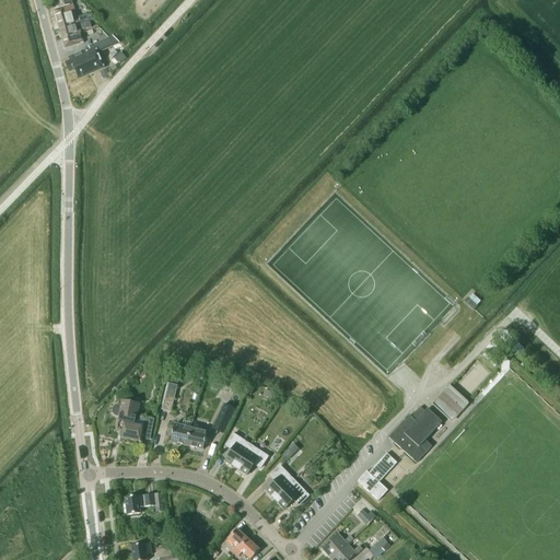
[(54,11),(57,21),(76,15),(70,0),(61,0),(62,4),(65,3),(66,8),(54,11)]
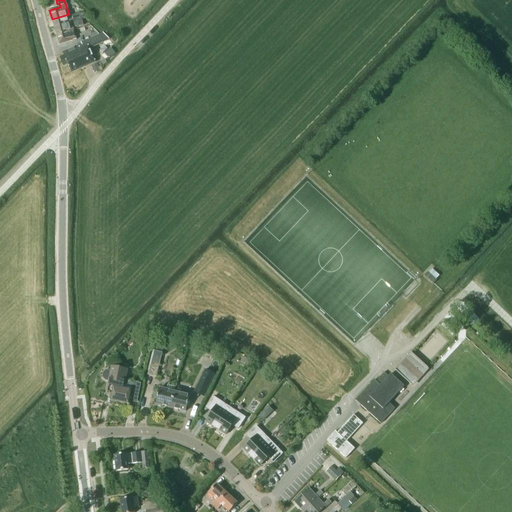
[(70,17),(69,14),(52,19),(54,28),(88,18),(84,13),(71,16),(71,17),(70,17)]
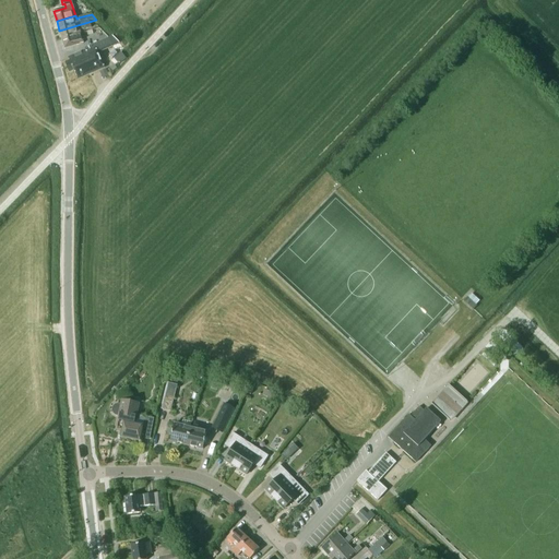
[(59,31),(62,39),(81,34),(80,31),(92,27),(91,23),(97,22),(96,20),(59,31)]
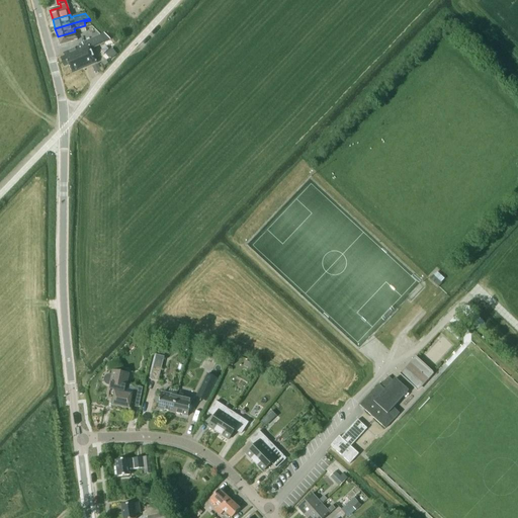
[(75,31),(58,36),(60,46),(77,40),(75,31)]
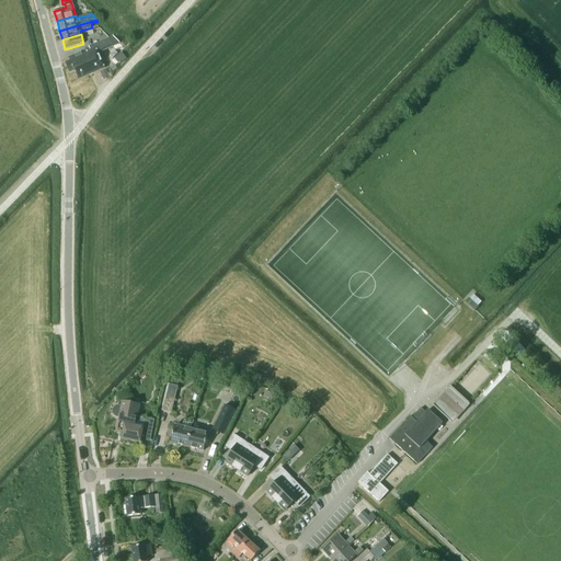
[(73,71),(78,79),(104,68),(98,54),(113,47),(110,38),(89,47),(90,49),(68,58),(70,61),(66,64),(70,73),(73,71)]
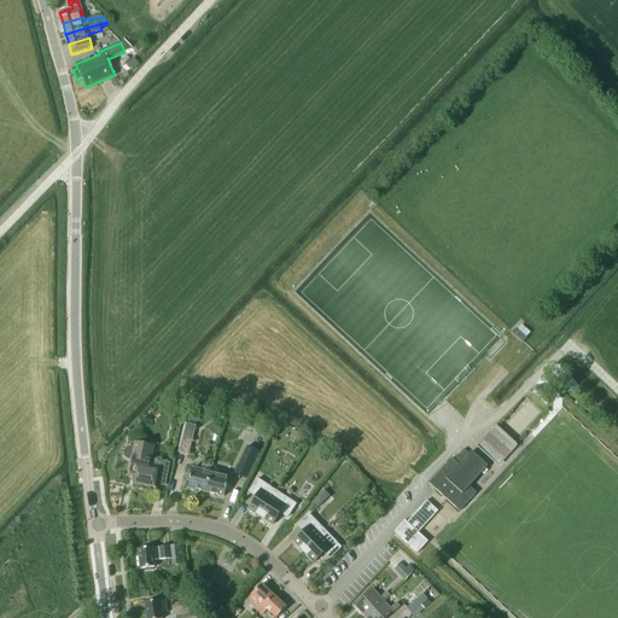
[(134,58),(126,65),(132,71),(139,65),(134,58)]
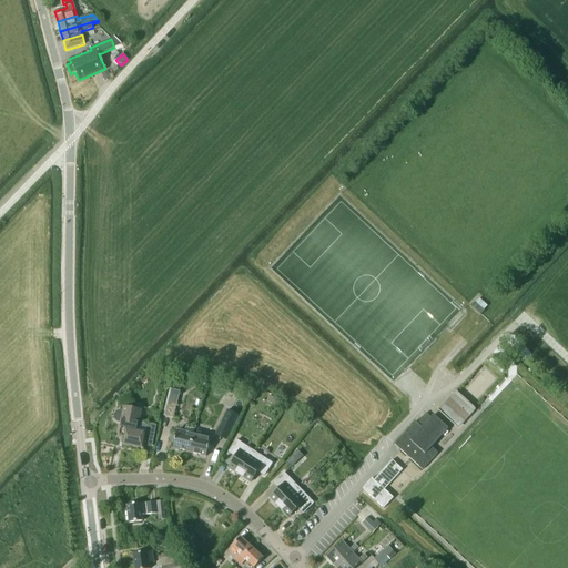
[(473,305),(482,313),(489,304),(479,296),(473,305)]
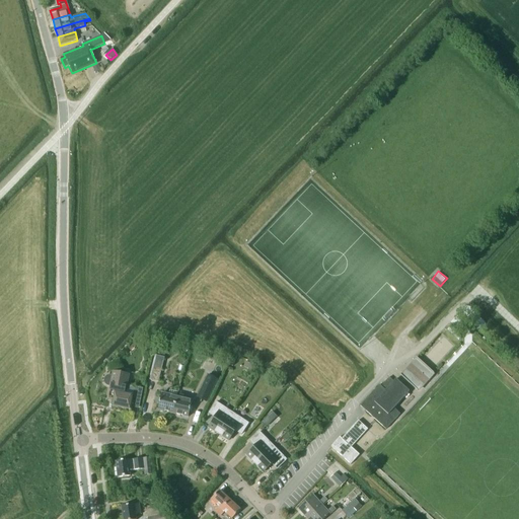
[(166,348),(155,346),(153,355),(157,355),(155,360),(152,359),(147,380),(158,382),(166,348)]
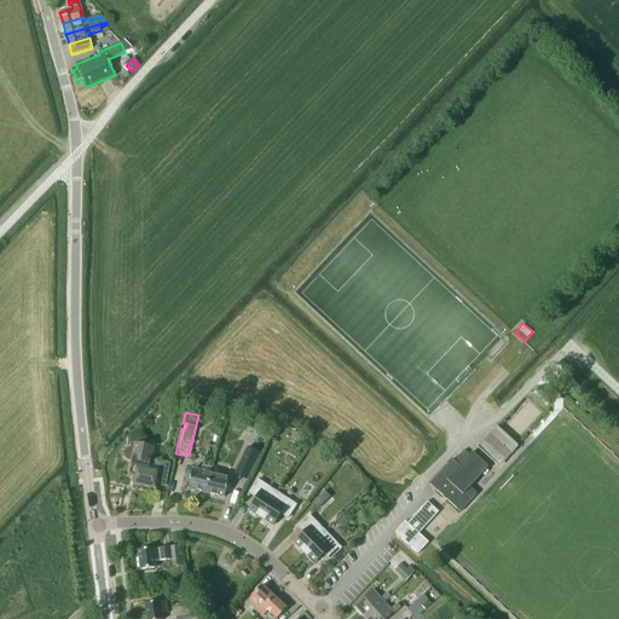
[(278,439),(284,427),(278,424),(272,437),(278,439)]
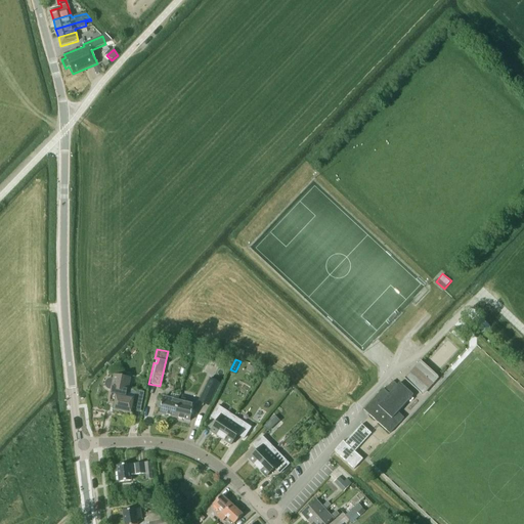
[(422,395),(438,377),(421,360),(404,379),(422,395)]
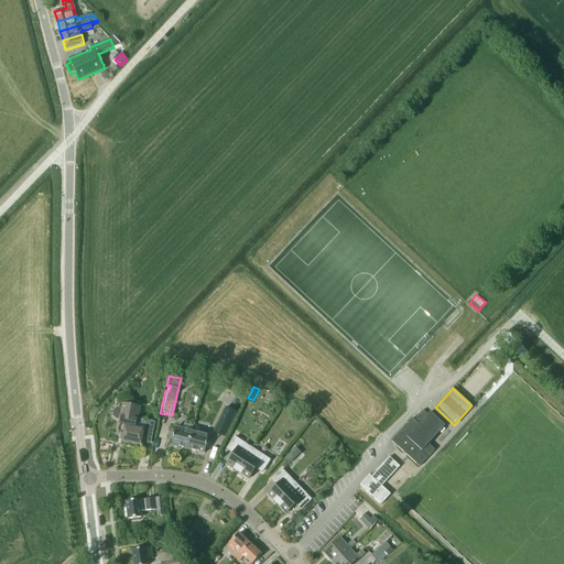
[(122,405),(121,410),(120,410),(119,410),(118,410),(117,410),(117,411),(116,411),(116,412),(115,412),(115,413),(115,414),(114,414),(114,415),(114,416),(114,418),(114,419),(115,419),(115,420),(116,420),(116,421),(117,421),(117,422),(118,422),(119,422),(118,425),(125,427),(121,443),(142,446),(143,442),(151,444),(154,427),(147,426),(137,424),(140,409),(122,405)]
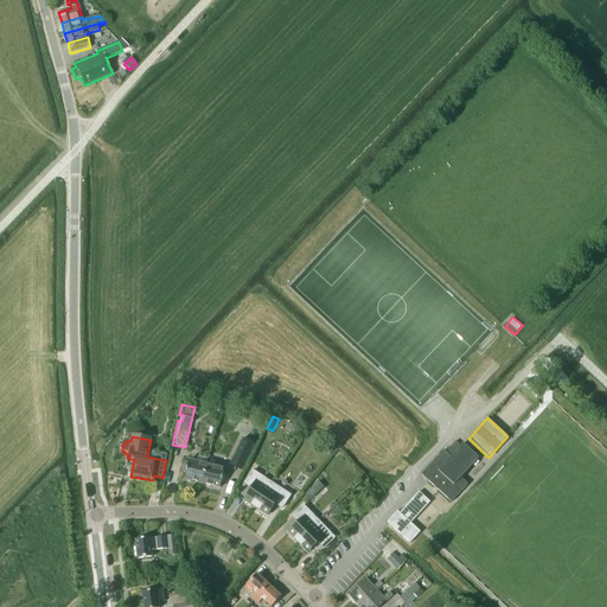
[(241,472),(254,445),(243,440),(230,467),(241,472)]
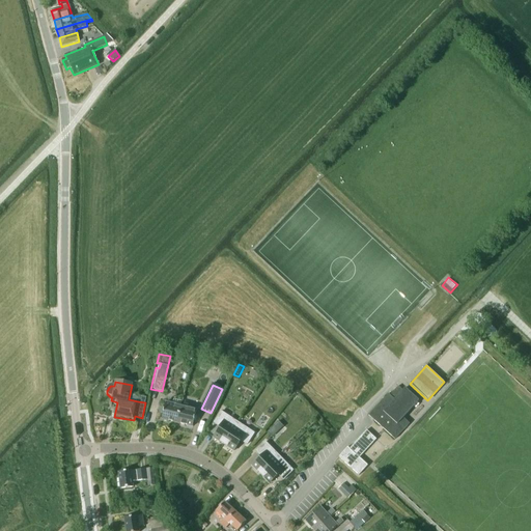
[(368,416),(395,440),(410,424),(403,418),(419,400),(404,388),(402,390),(398,386),(390,395),(388,394),(368,416)]
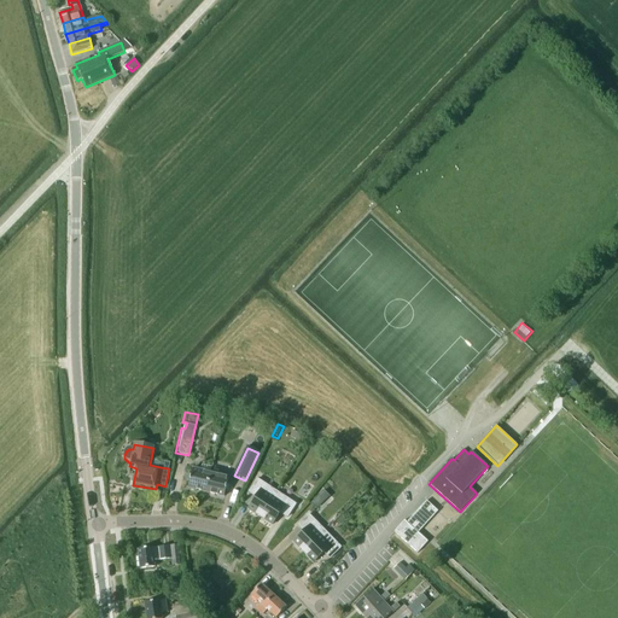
[(333,452),(328,458),(336,462),(340,458),(333,452)]
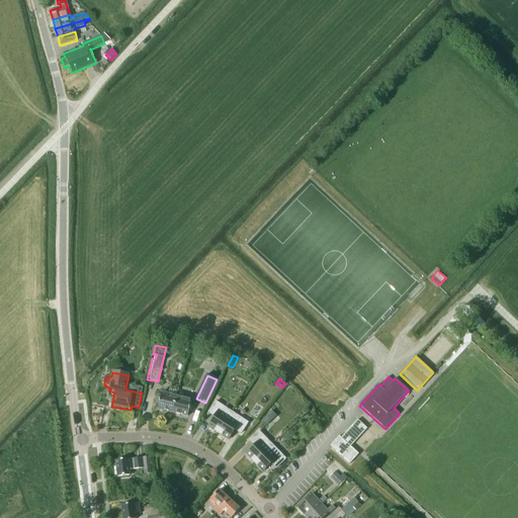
[(157,410),(171,414),(175,398),(161,394),(157,410)]
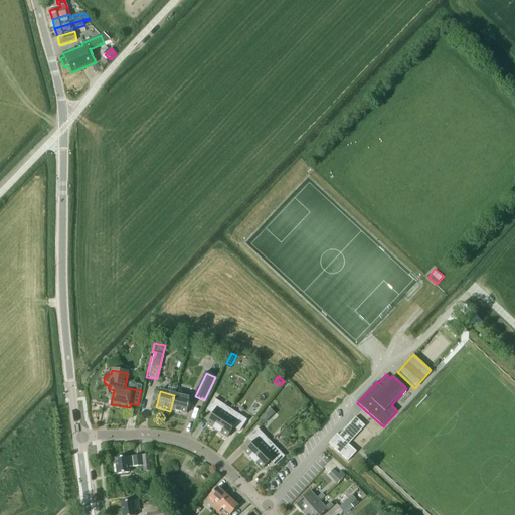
[(174,395),(170,411),(186,415),(190,399),(174,395)]
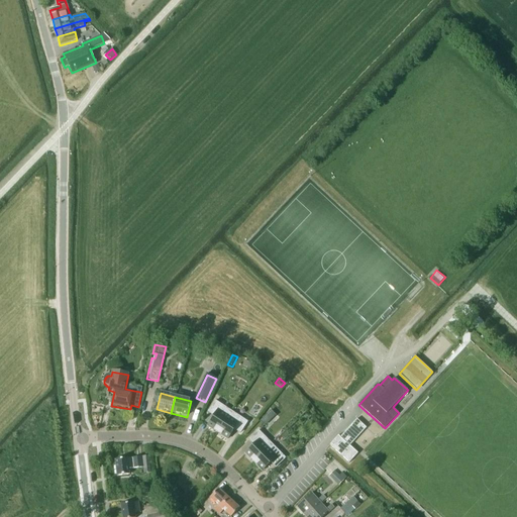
[(207,426),(217,433),(231,412),(215,401),(208,412),(214,416),(207,426)]
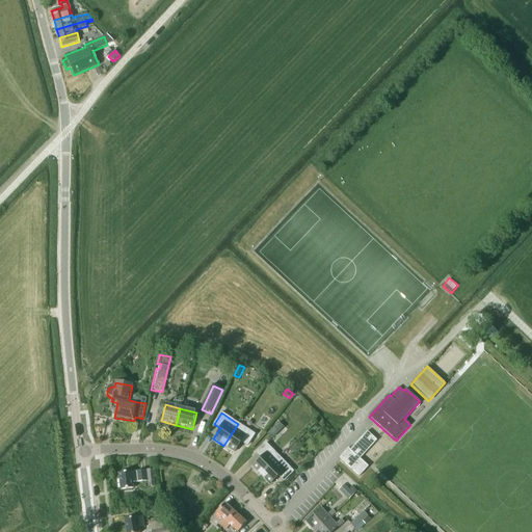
[(280,423),(275,426),(280,431),(284,427),(280,423)]
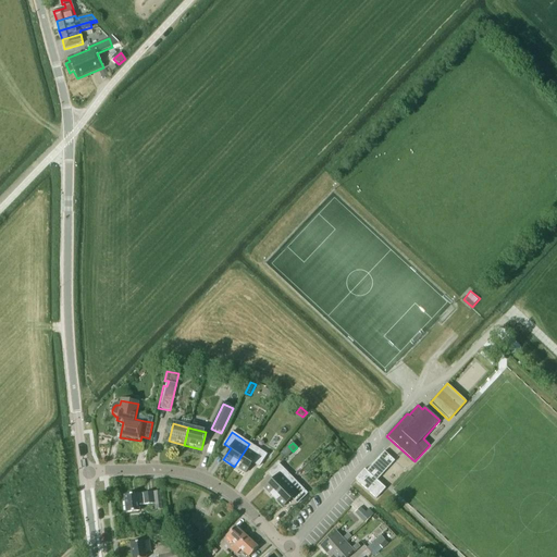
[(234,467),(245,473),(252,462),(259,467),(267,455),(249,444),(234,467)]
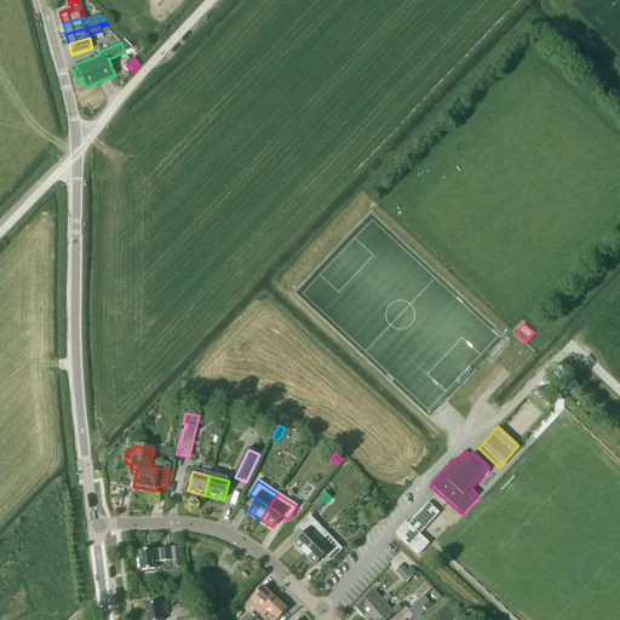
[(396,534),(399,537),(419,555),(429,544),(419,535),(440,514),(428,503),(408,524),(406,522),(396,534)]
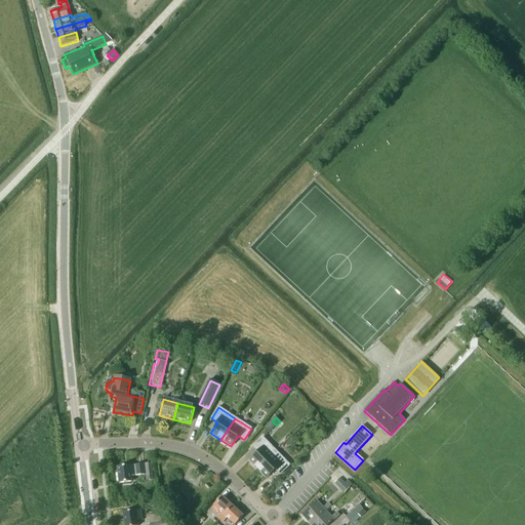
[(249,460),(257,470),(276,451),(263,438),(253,447),(257,452),(249,460)]
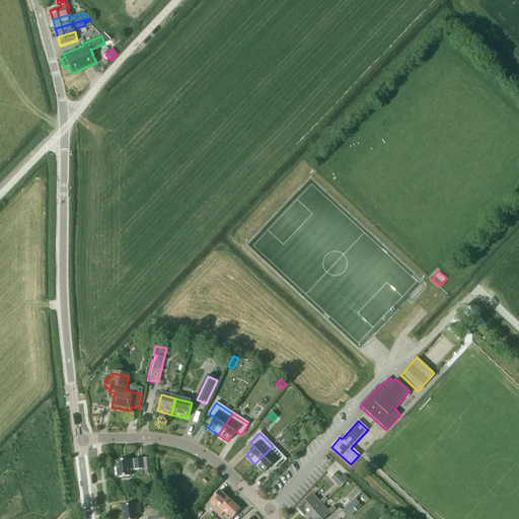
[(263,472),(272,464),(277,469),(286,460),(273,446),(254,464),(263,472)]
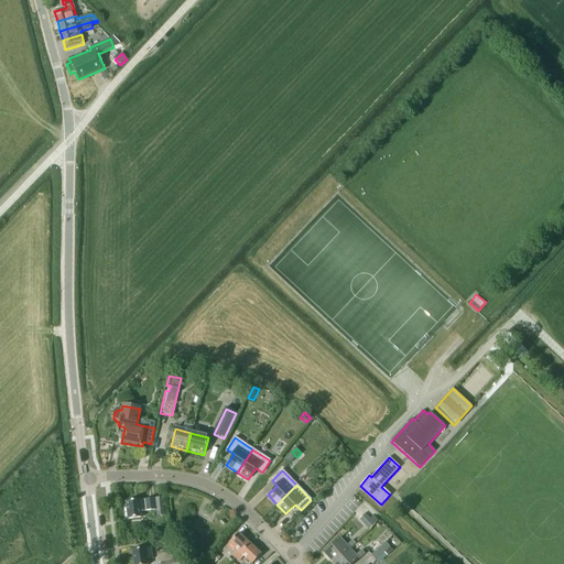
[(143,500),(126,502),(128,519),(141,518),(141,512),(156,510),(155,499),(154,499),(143,500)]
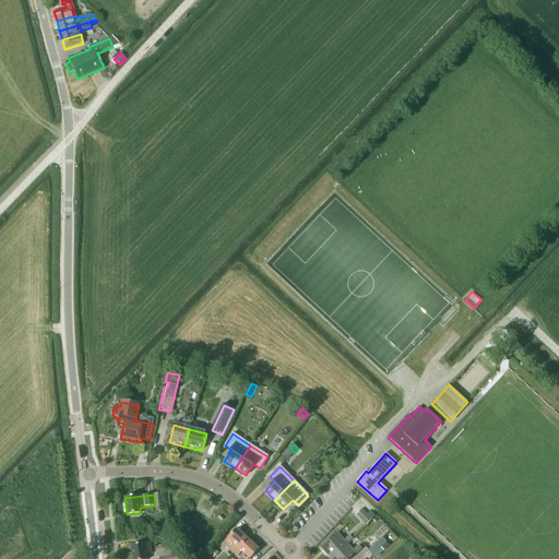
[(363,510),(356,515),(367,525),(376,516),(370,511),(367,514),(363,510)]
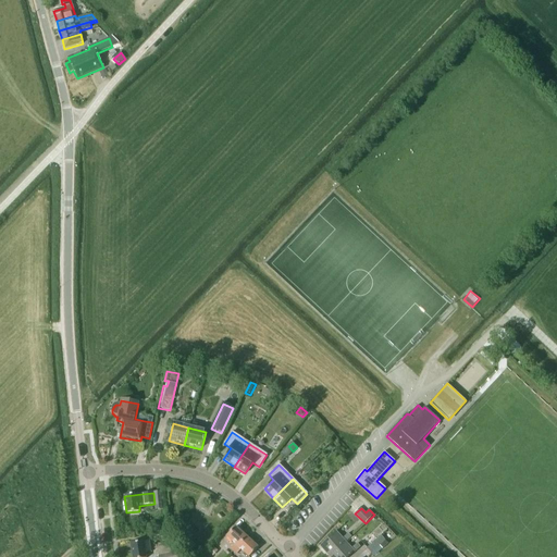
[(229,549),(232,552),(245,539),(234,528),(225,537),(233,545),(229,549)]
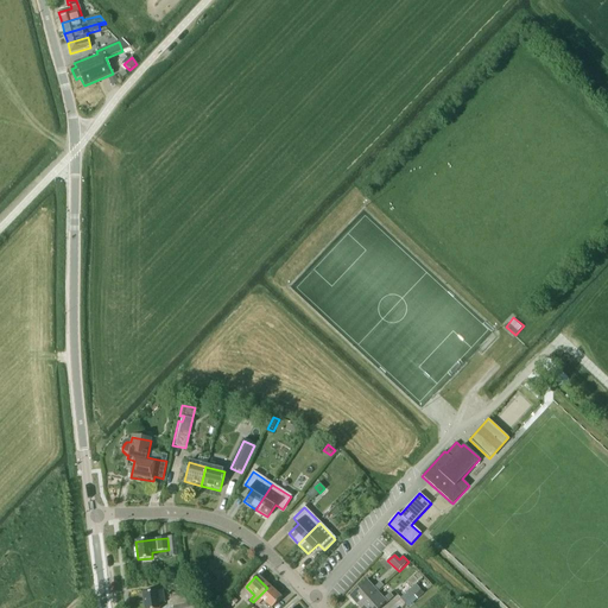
[(348,597),(358,607),(359,607),(377,593),(384,588),(380,583),(373,589),(366,581),(348,597)]
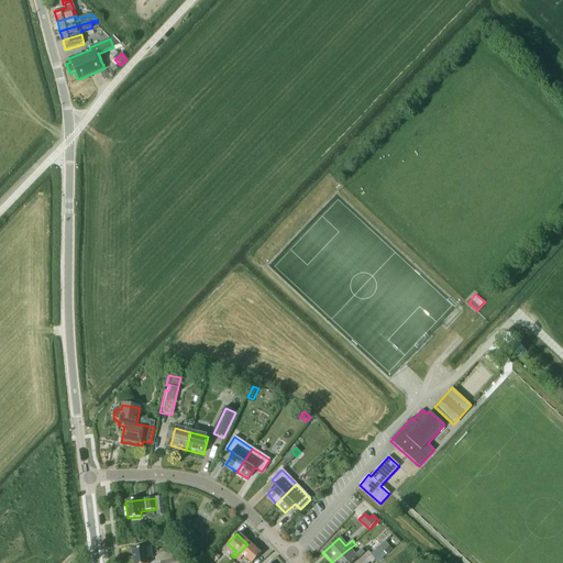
[(385,542),(371,555),(375,560),(384,552),(387,554),(392,550),(389,547),(385,542)]
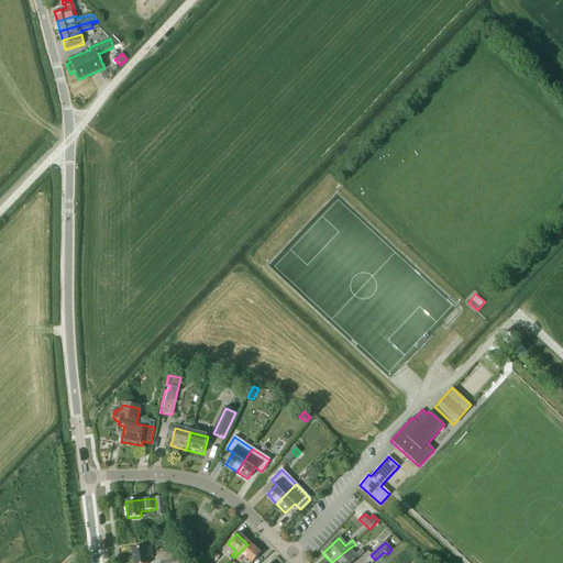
[(251,562),(260,555),(247,544),(234,558),(239,561),(242,558),(247,562),(251,562)]
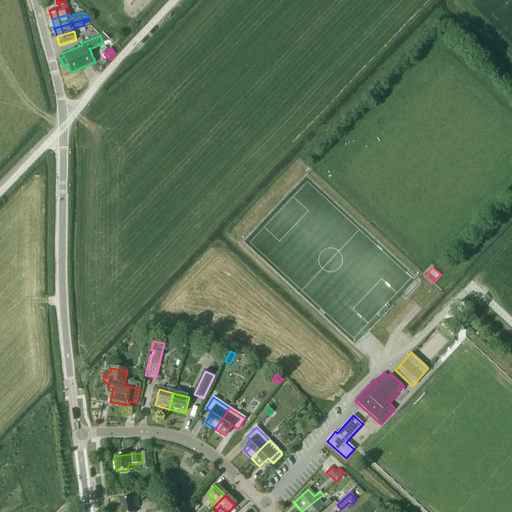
[(138,509),(137,498),(120,500),(121,511),(133,511),(133,509),(138,509)]
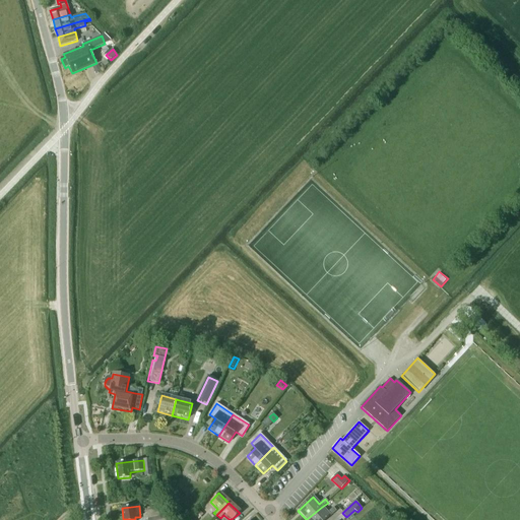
[(322,507),(307,519),(325,519),(330,516),(330,517),(336,512),(333,508),(328,513),(322,507)]
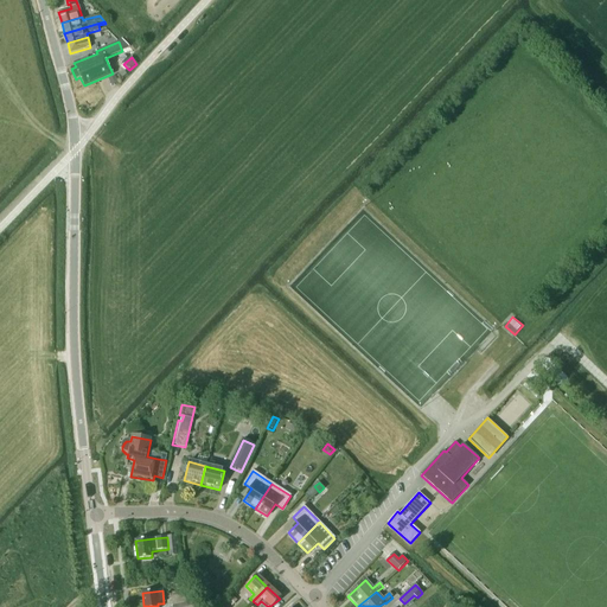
All buildings are outlined.
